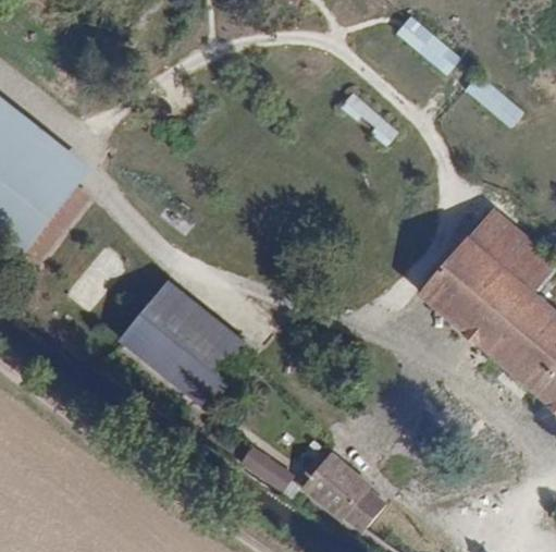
[(459,57),(412,17),(400,31),(447,72),(459,57)]
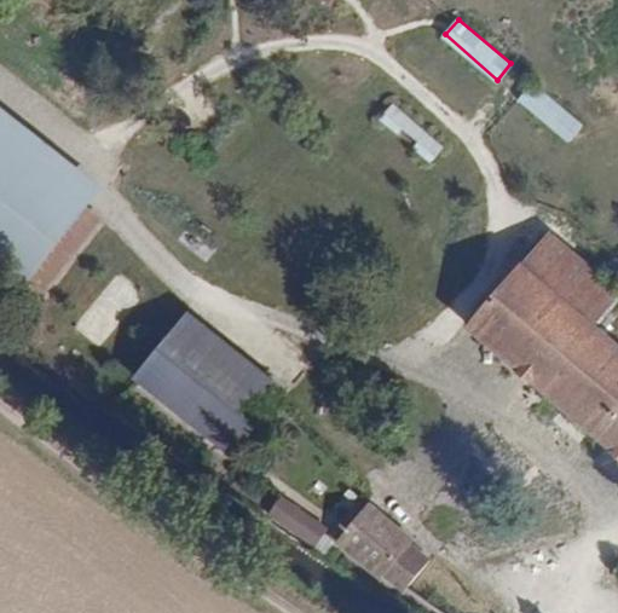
[(585,125),(532,81),(519,97),(571,142),(585,125)]
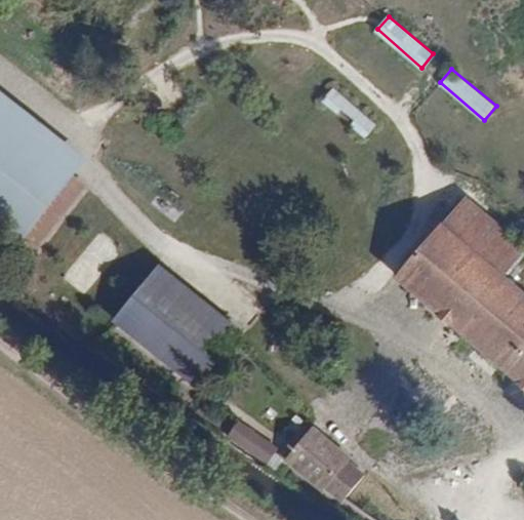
[(374,122),(331,86),(320,100),(364,135),(374,122)]
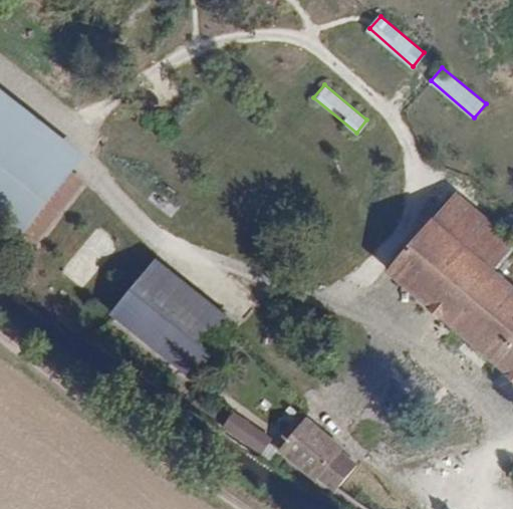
[(82,159),(0,93),(0,193),(34,220),(82,159)]
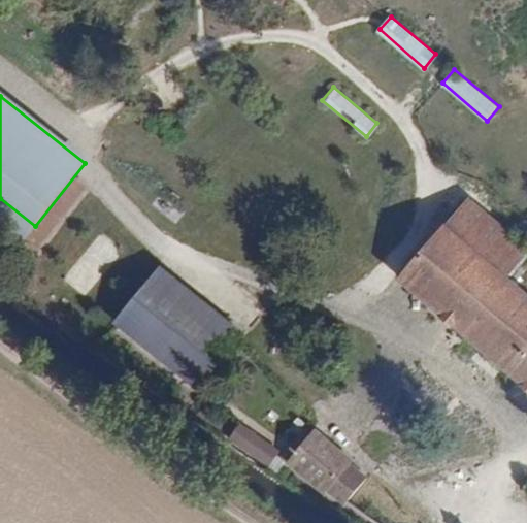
[(526,293),(504,274),(526,247),(465,195),(399,273),(468,332),(512,369),(526,382),(526,293)]
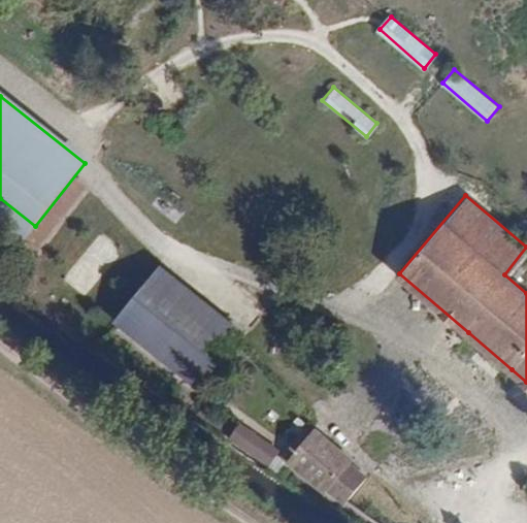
[(26,249),(0,227),(0,249),(15,261),(26,249)]
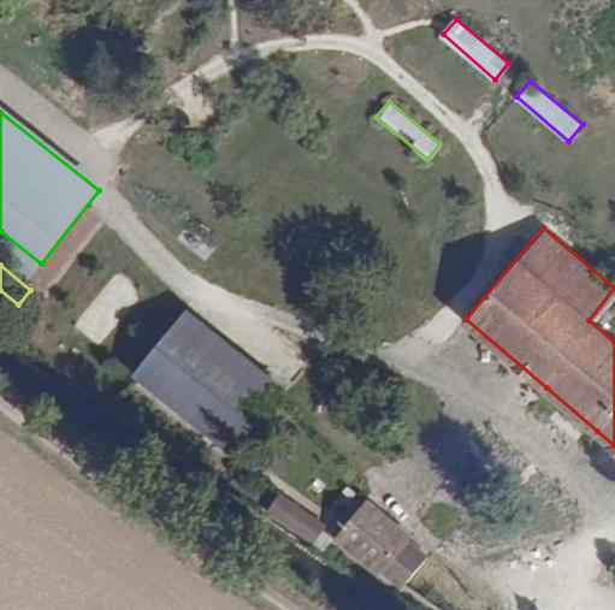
[(276,390),(181,315),(135,372),(229,448),(276,390)]
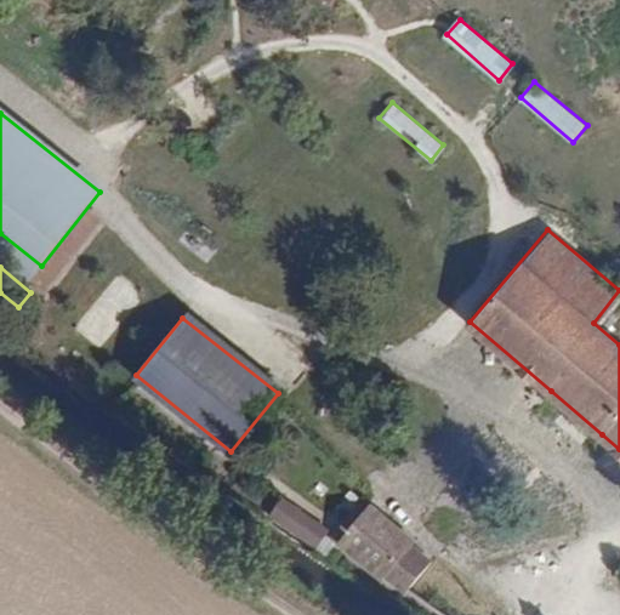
[(602,434),(551,391),(540,404),(591,446),(602,434)]
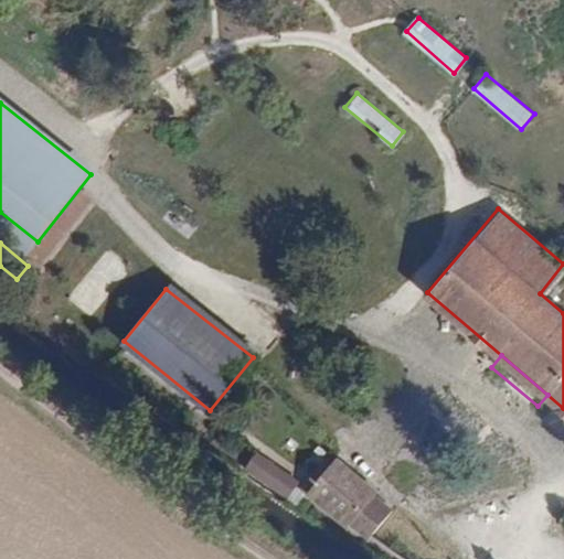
[(300,479),(256,449),(242,468),(286,497),(300,479)]
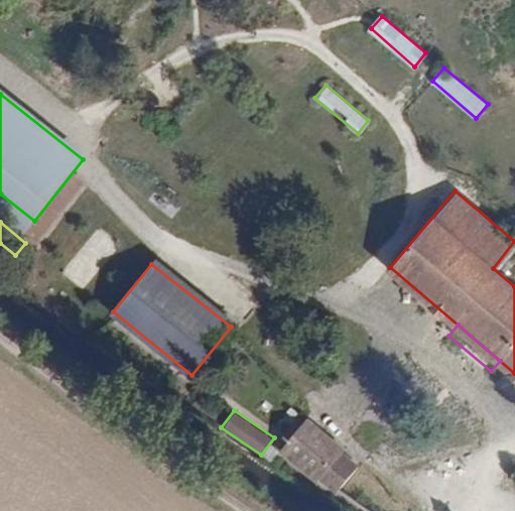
[(357,460),(340,446),(341,443),(307,415),(280,446),(314,476),(316,473),(335,487),(357,460)]
